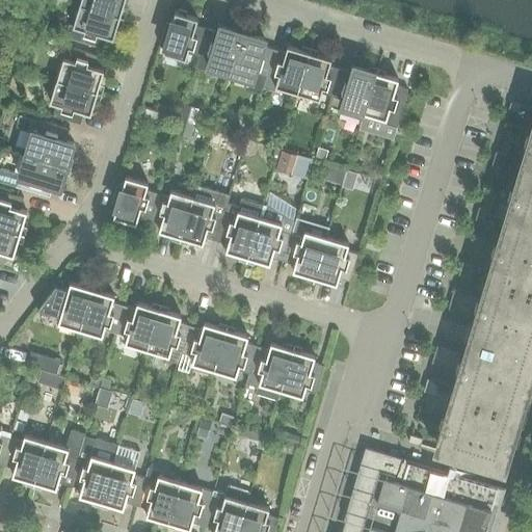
[(80,0),(79,4),(120,17),(125,0),(80,0)]
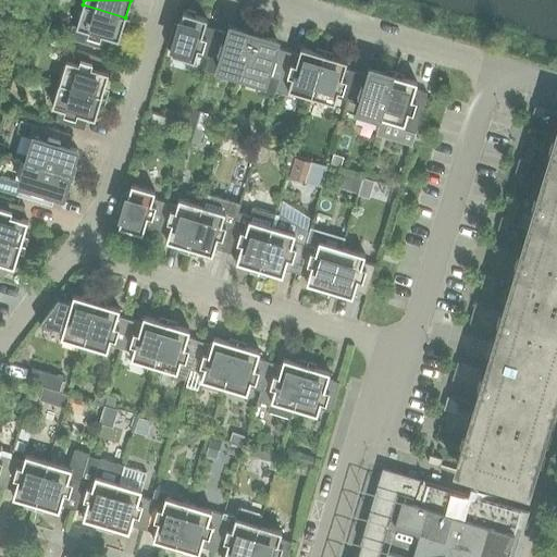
[(125,17),(83,4),(76,26),(72,25),(69,39),(108,51),(112,38),(119,40),(125,17)]
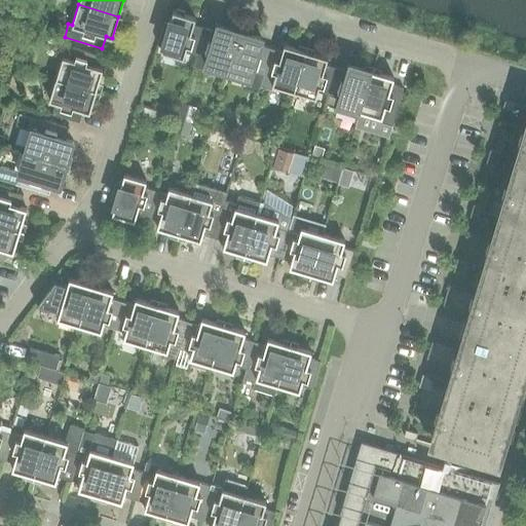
[(164,23),(158,43),(163,45),(161,52),(183,59),(185,52),(196,55),(204,29),(193,25),(195,19),(173,12),(170,25),(164,23)]
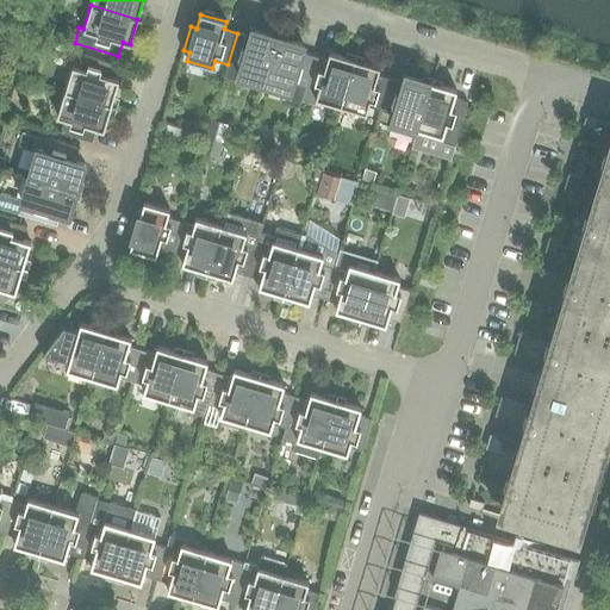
[(237,33),(228,64),(224,76),(238,81),(240,76),(263,83),(278,37),(253,30),(250,37),(237,33)]
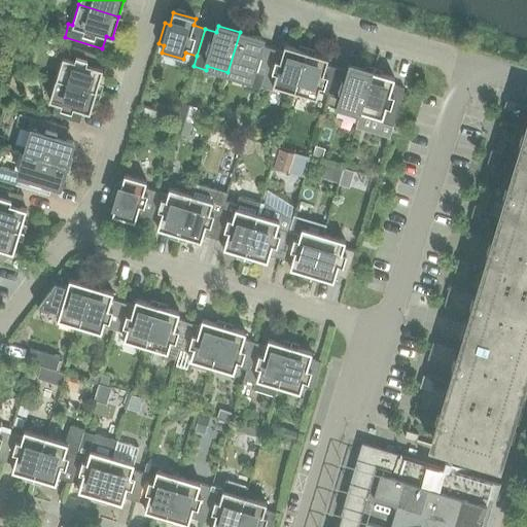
[(259,86),(262,76),(271,48),(260,45),(261,39),(240,32),(227,72),(250,79),(252,72),(255,73),(251,88),(261,91),(262,86),(259,86)]
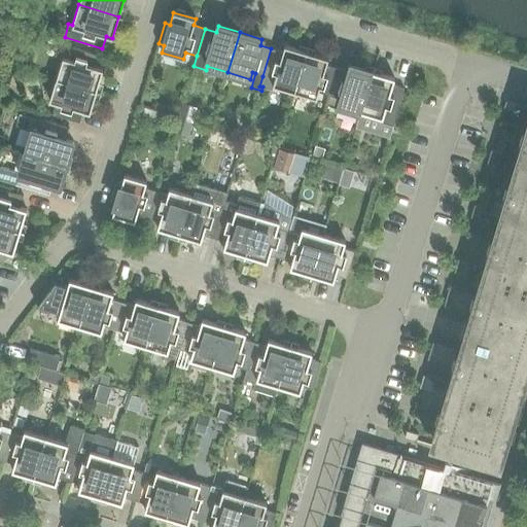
[(282,51),(271,48),(262,76),(259,86),(262,86),(273,90),(274,86),(294,93),(306,51),(284,45),(282,51)]
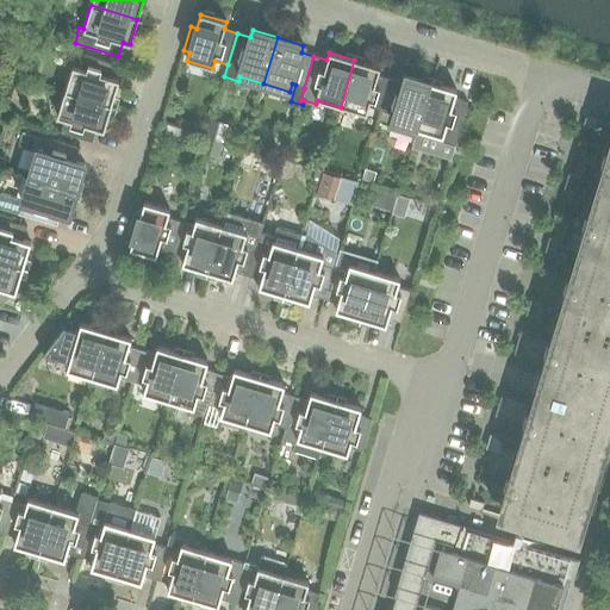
[(73,67),(64,92),(111,106),(119,80),(112,78),(116,64),(83,55),(80,69),(73,67)]
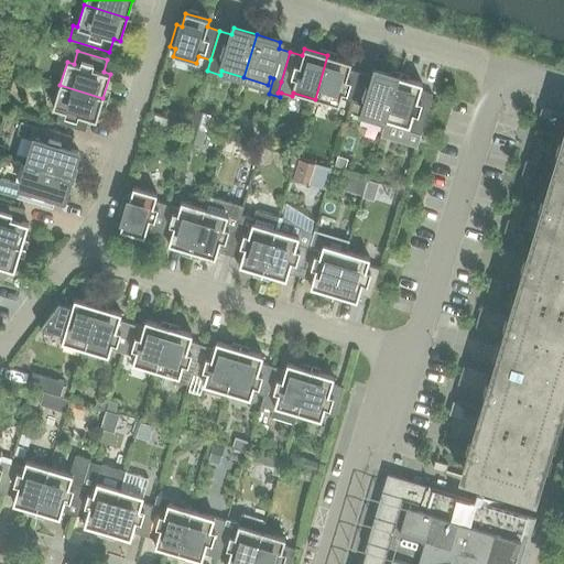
[(351,63),(327,55),(315,99),(338,106),(340,99),(353,102),(361,73),(349,69),(351,63)]
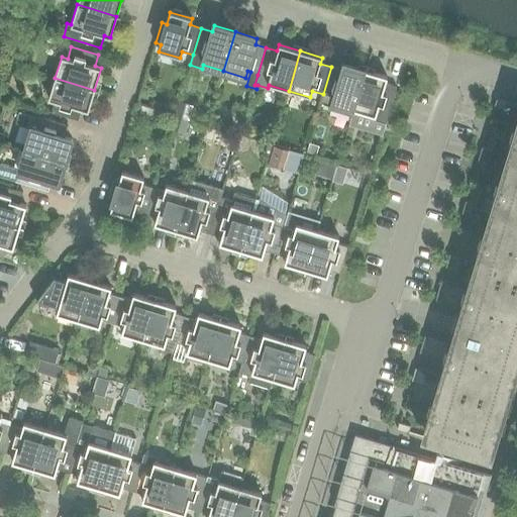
[(331,67),(323,94),(334,97),(332,104),(353,110),(366,71),(344,64),(342,71),(331,67)]
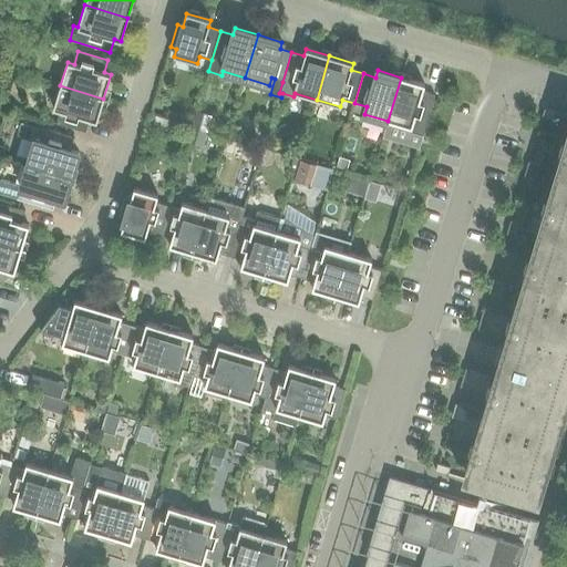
[(401,78),(388,121),(410,127),(409,132),(422,136),(435,95),(422,92),(424,84),(401,78)]
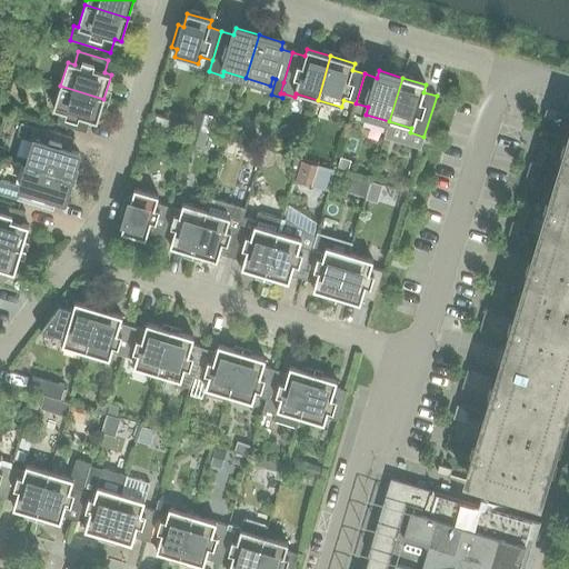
[(103,99),(60,86),(53,109),(60,111),(57,123),(86,132),(90,120),(97,122),(103,99)]
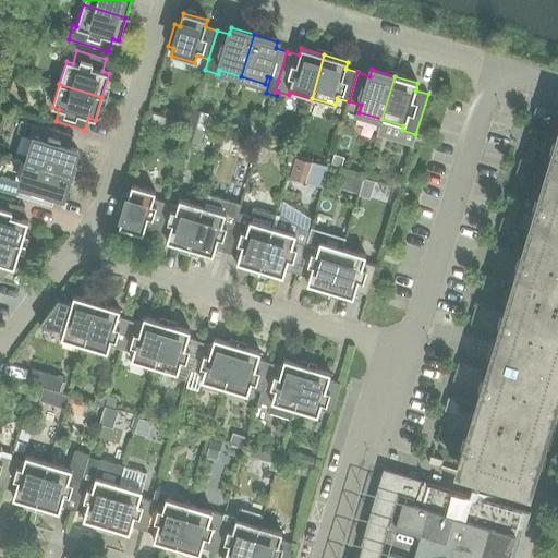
[(547,119),(549,111),(536,108),(534,114),(547,119)]
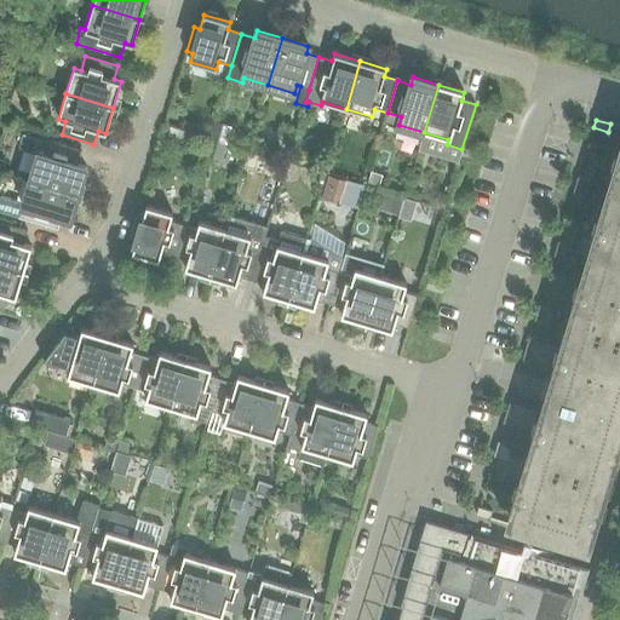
[(216,122),(211,138),(227,143),(231,127),(216,122)]
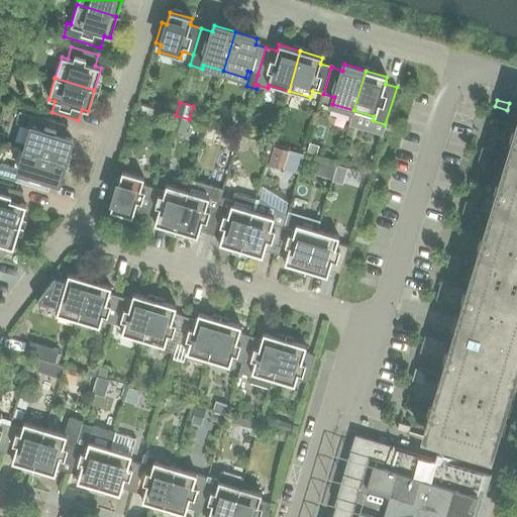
[(157,118),(159,112),(141,106),(139,113),(157,118)]
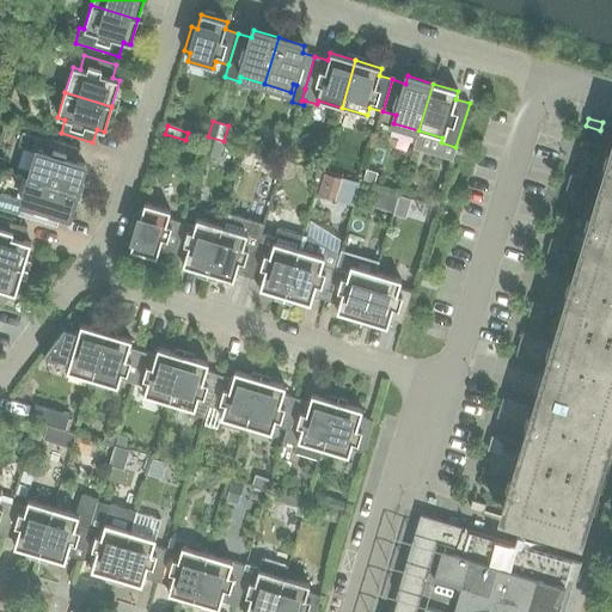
[(37,152),(30,176),(77,190),(84,165),(77,163),(80,150),(37,136),(32,151),(37,152)]
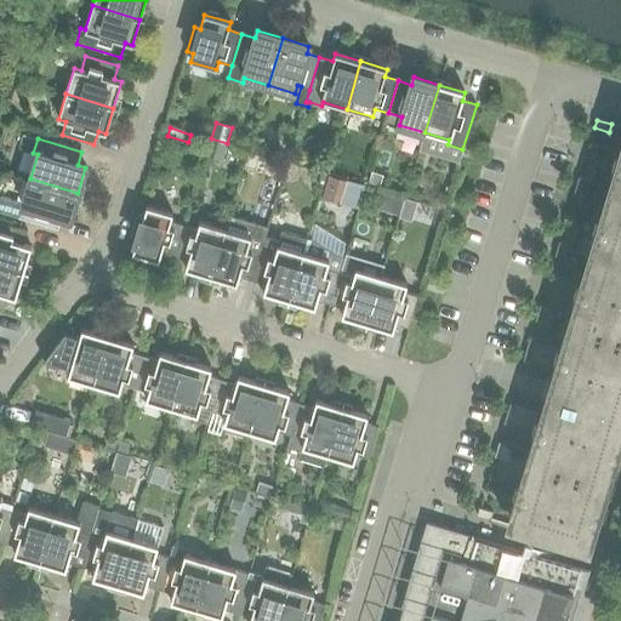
[(211,138),(206,155),(223,160),(227,143),(211,138)]
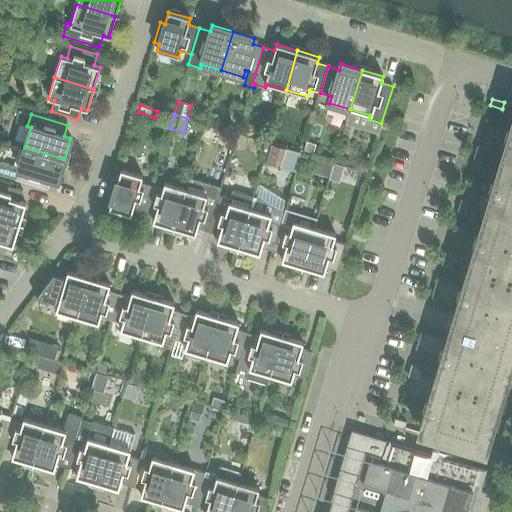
[(220,117),(209,114),(206,124),(217,127),(220,117)]
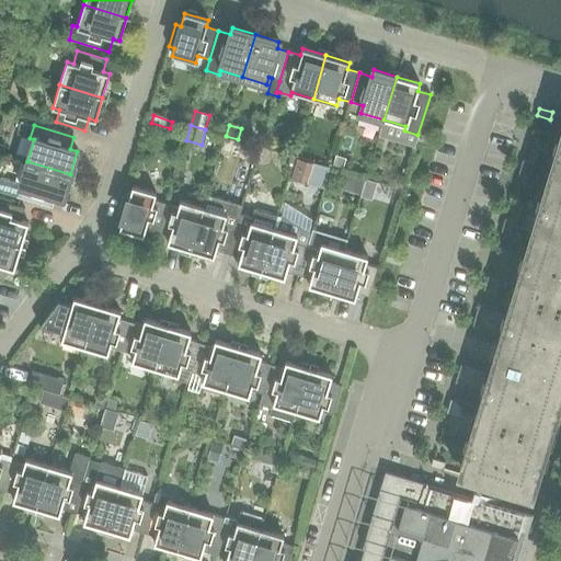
[(560,133),(458,474),(494,484),(560,261),(560,133)]
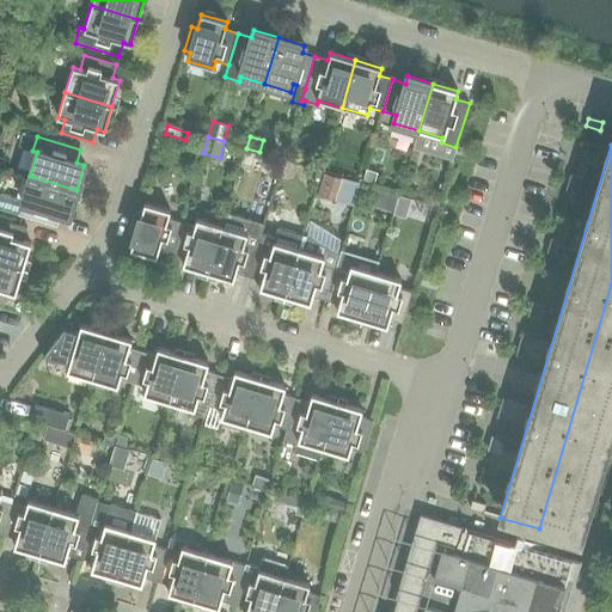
[(377,173),(366,170),(362,181),(373,184),(377,173)]
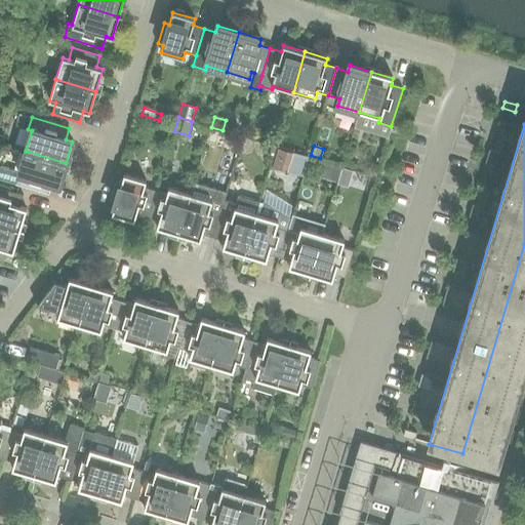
[(497,166),(501,154),(490,150),(486,162),(497,166)]
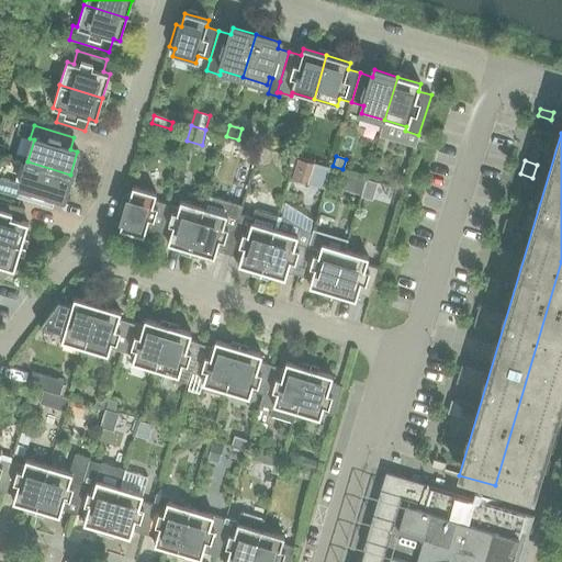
[(70,175),(27,161),(21,184),(17,182),(12,197),(53,209),(56,197),(63,198),(70,175)]
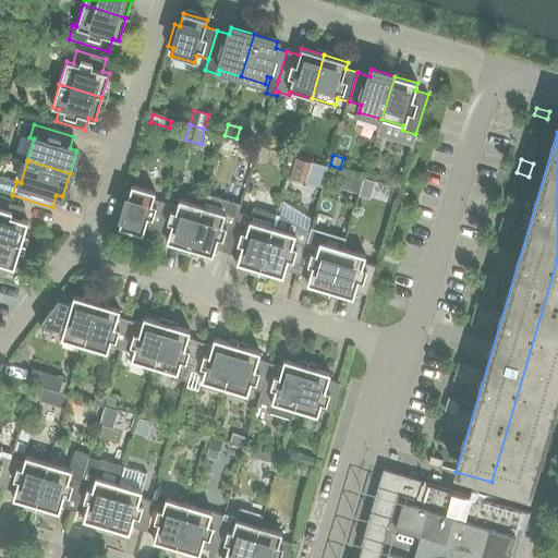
[(295,160),(290,179),(305,182),(311,165),(295,160)]
